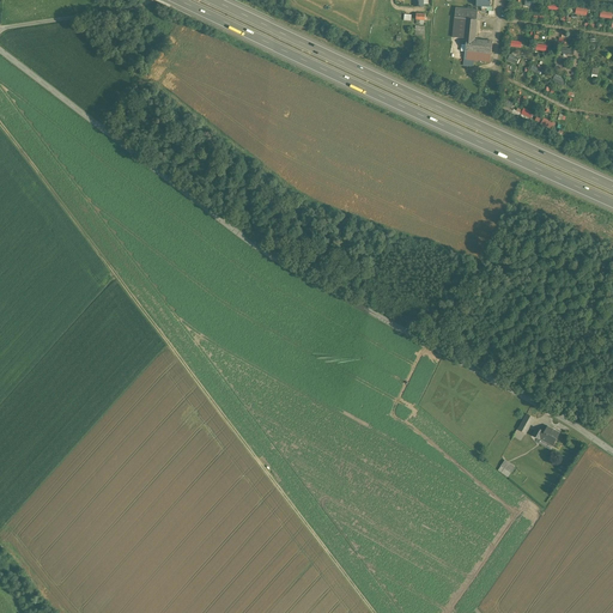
[(478,0),(477,6),(483,6),(483,11),(487,11),(487,6),(491,7),(491,0),(478,0)]
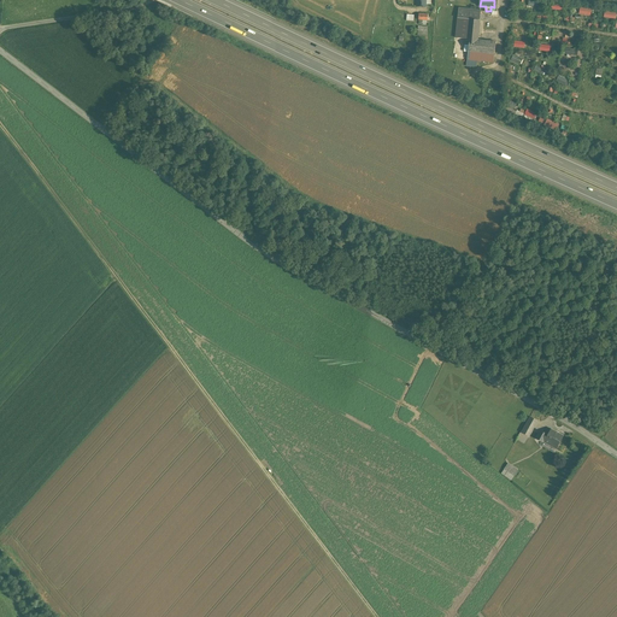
[(458,18),(480,21),(481,11),(459,9),(458,18)]
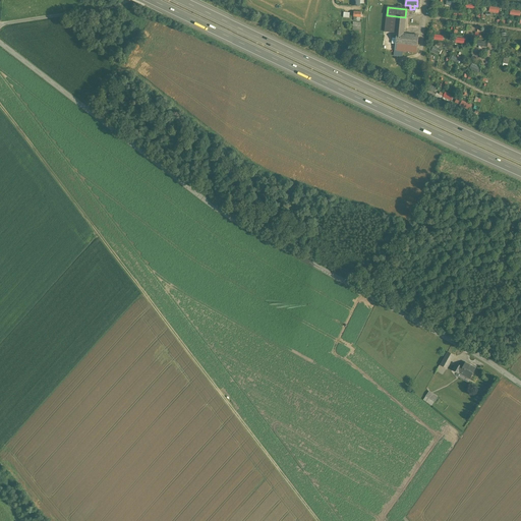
[(397,33),(403,34),(404,34),(405,17),(387,15),(385,32),(397,33)]
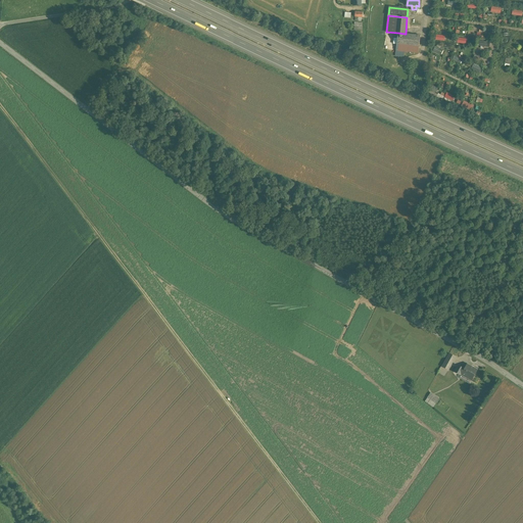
[(398,33),(396,44),(401,44),(415,46),(419,46),(421,35),(406,34),(405,34),(398,33)]
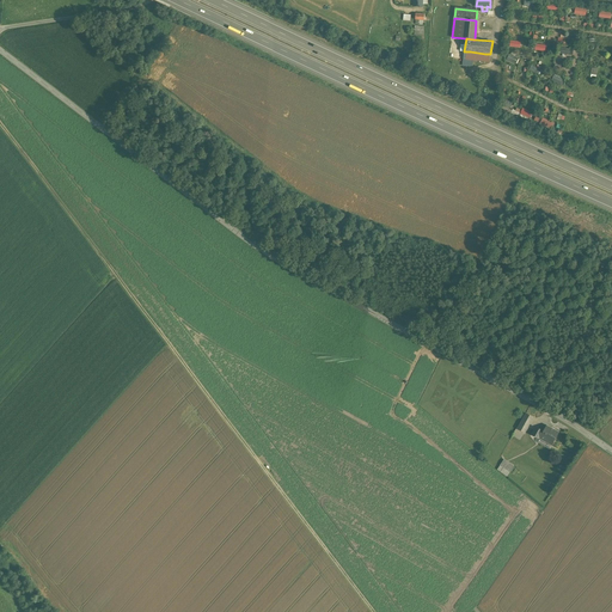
[(463,65),(472,66),(473,60),(484,61),(485,54),(470,51),(469,59),(464,59),(463,65)]
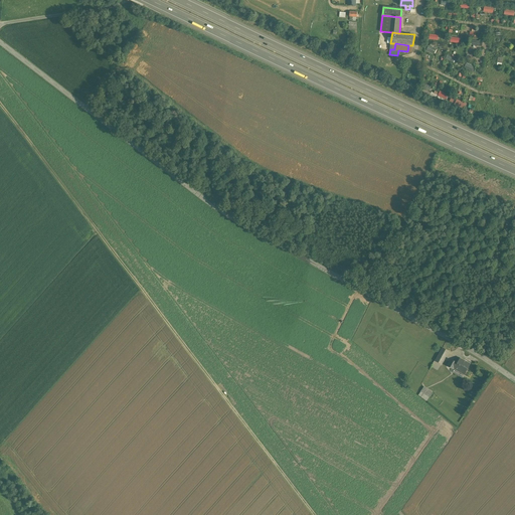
[(428,46),(426,50),(435,54),(437,49),(428,46)]
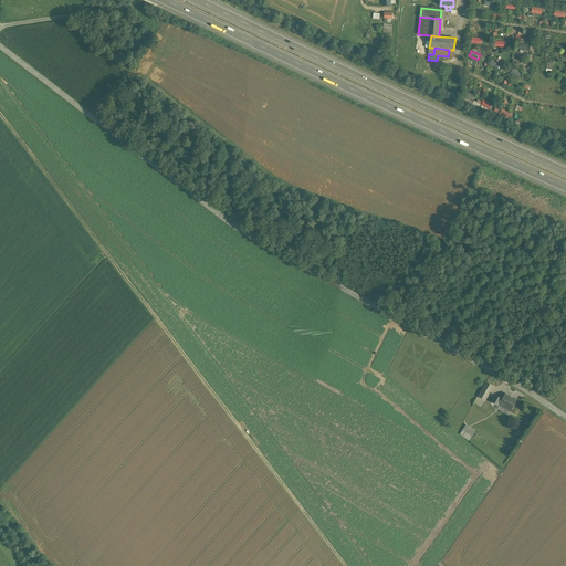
[(492,61),(490,65),(499,70),(501,64),(492,61)]
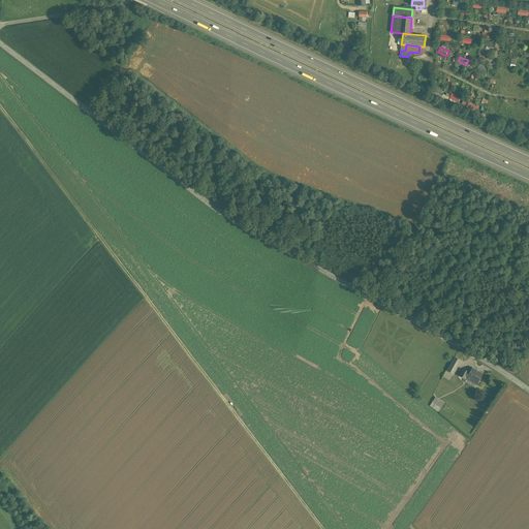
[(435,86),(433,91),(440,95),(443,89),(435,86)]
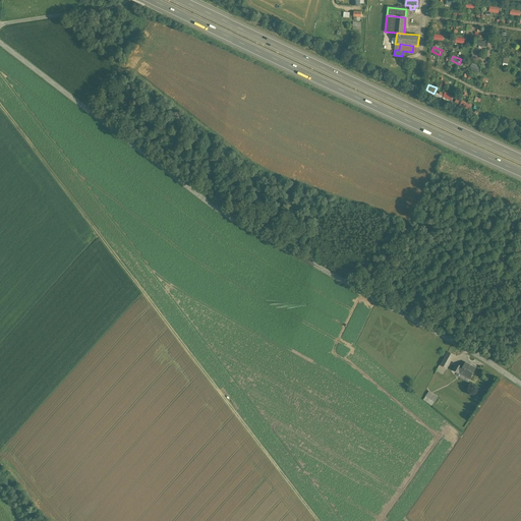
[(446,93),(444,98),(451,102),(454,97),(446,93)]
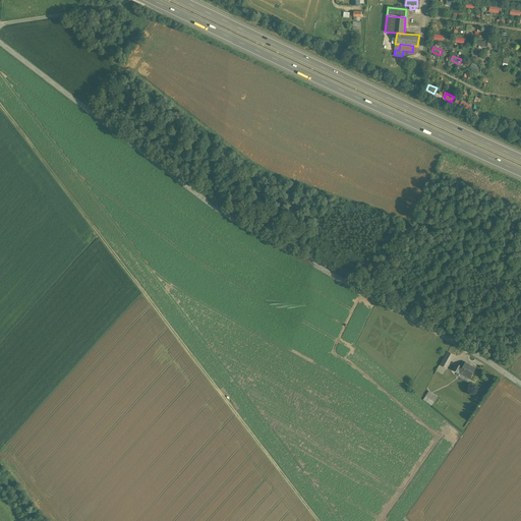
[(462,101),(460,106),(470,110),(472,106),(462,101)]
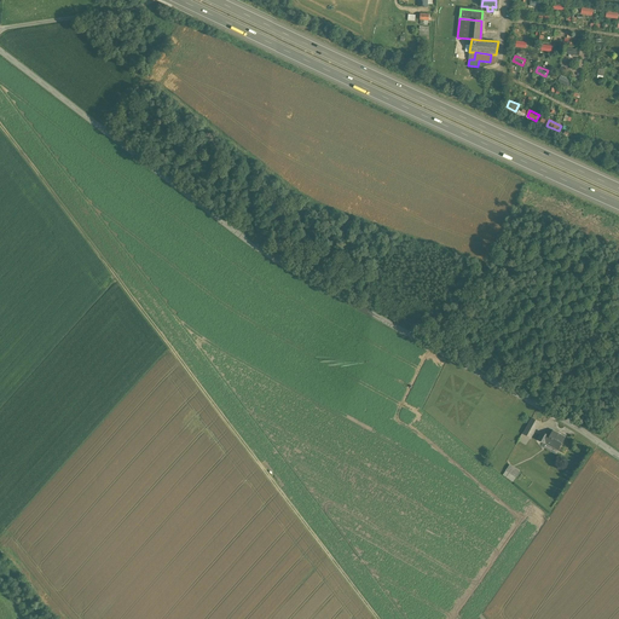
[(532,418),(524,433),(531,438),(539,422),(532,418)]
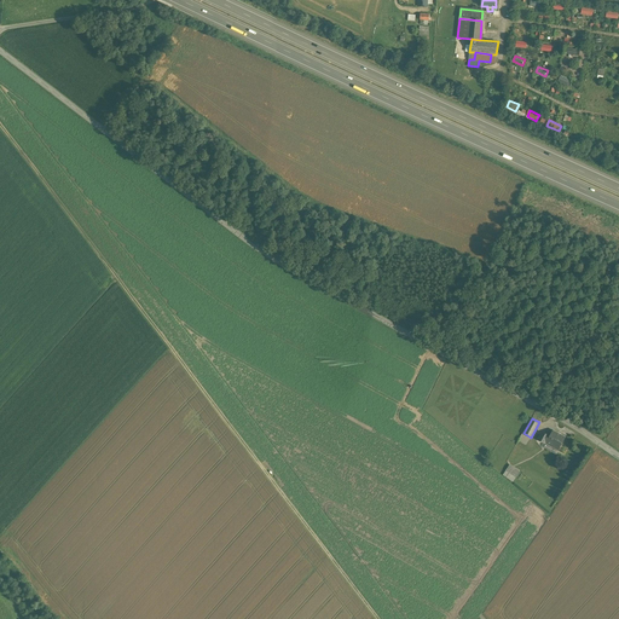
[(566,437),(554,431),(550,437),(547,444),(559,450),(566,437)]
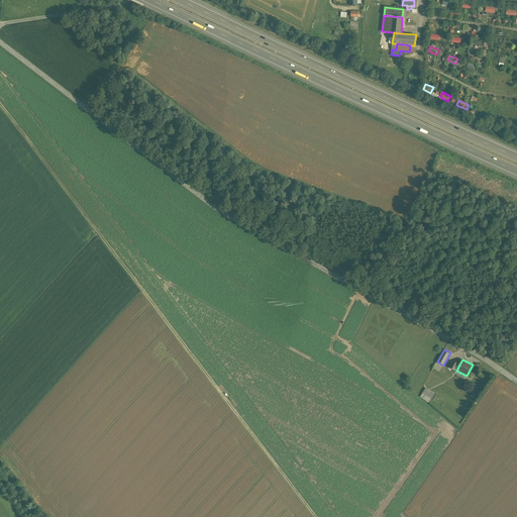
[(459,365),(453,362),(450,367),(456,371),(459,365)]
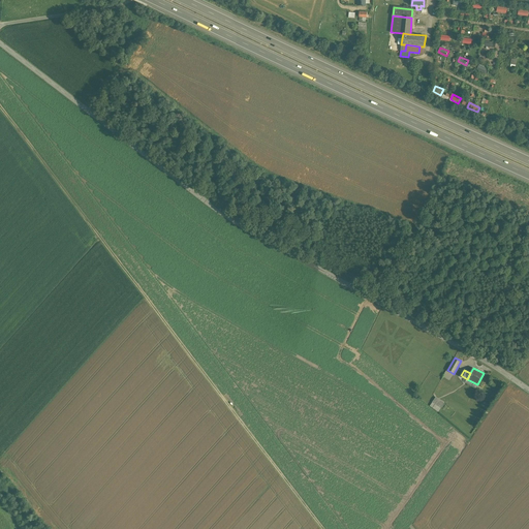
[(444,404),(436,398),(430,406),(438,411),(444,404)]
